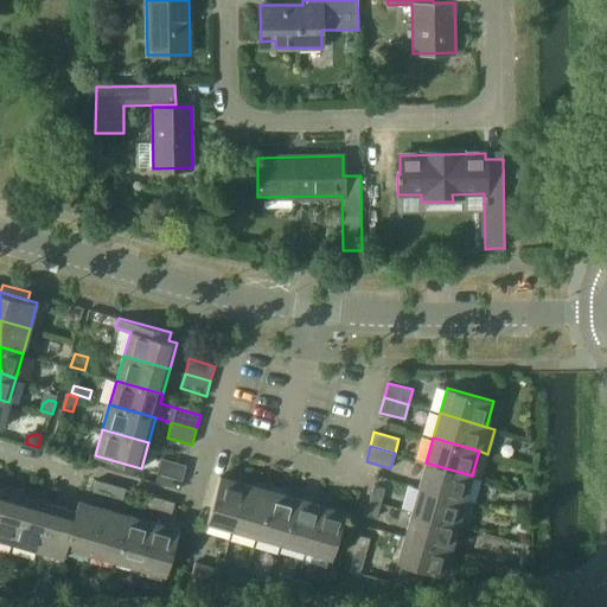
[(158,470),(154,481),(172,487),(174,478),(181,480),(186,465),(177,462),(161,458),(158,470)]
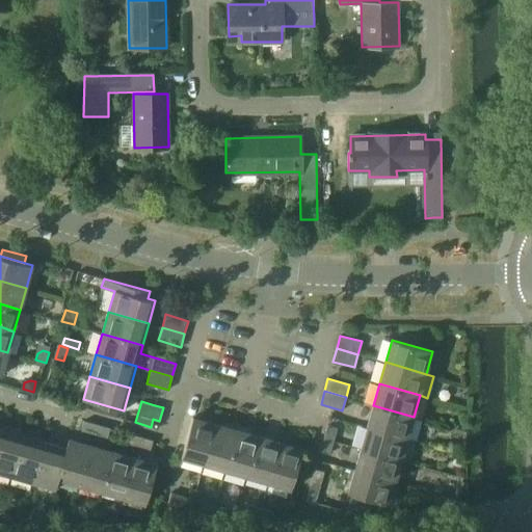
[(373,405),(367,427),(407,439),(415,441),(421,419),(414,417),(373,405)]
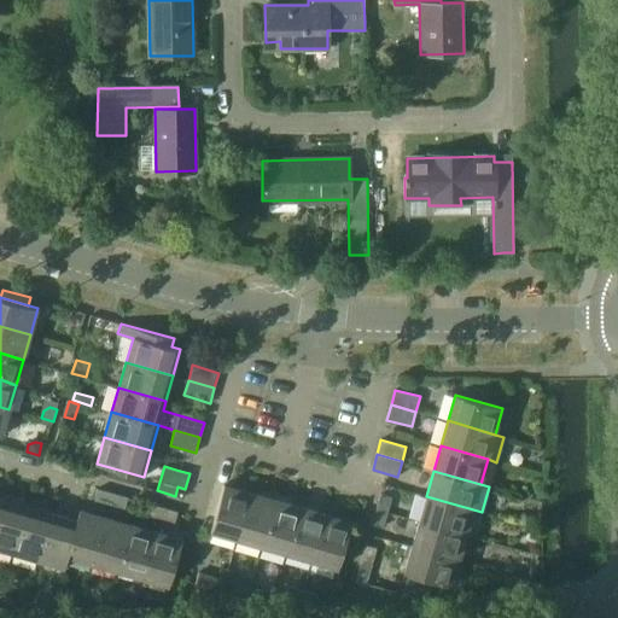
[(210,531),(237,540),(250,491),(223,484),(210,531)]
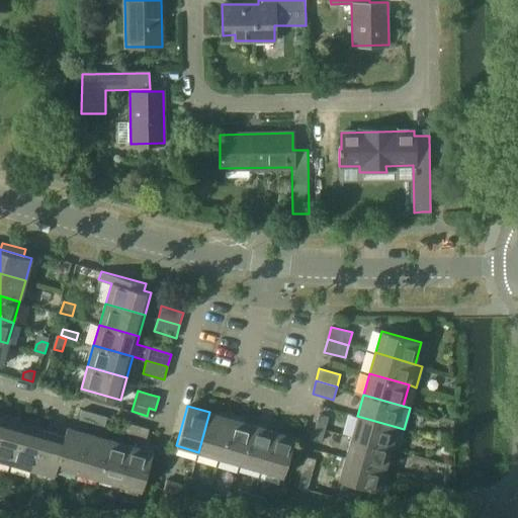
[(79,419),(92,422),(94,413),(82,410),(79,419)]
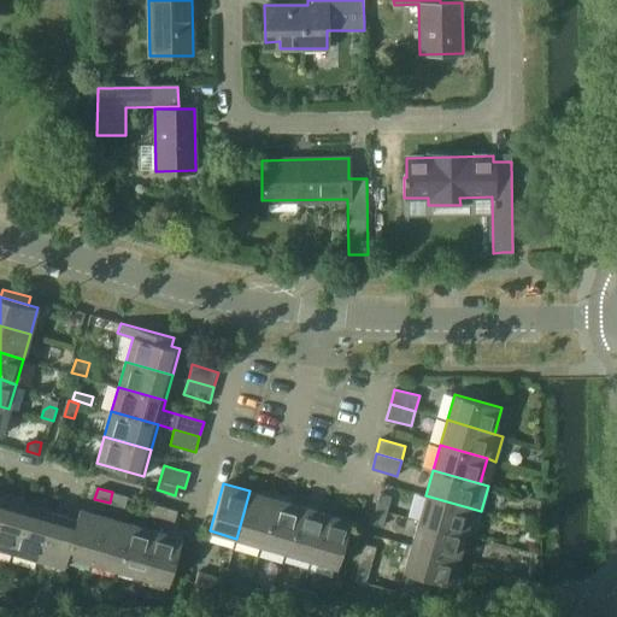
[(236,539),(262,546),(275,498),(250,491),(236,539)]
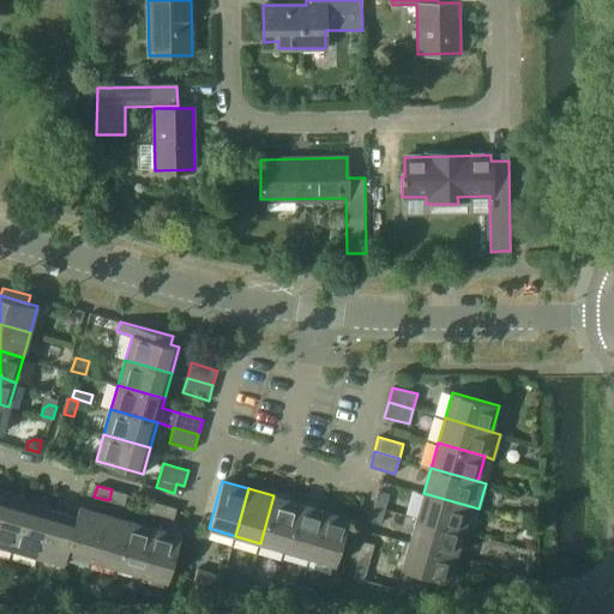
[(112,489),(109,500),(124,505),(127,494),(112,489)]
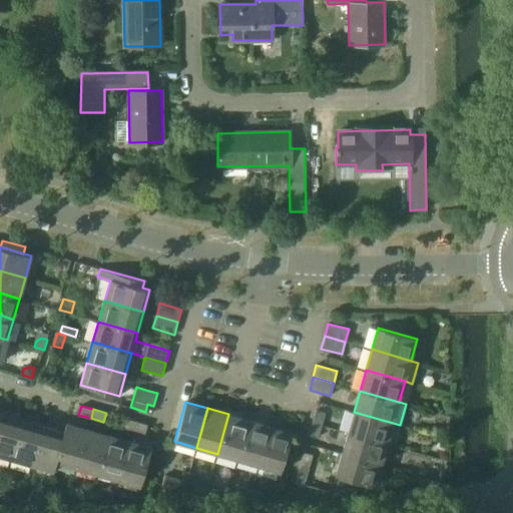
[(316,410),(313,422),(322,425),(325,413),(316,410)]
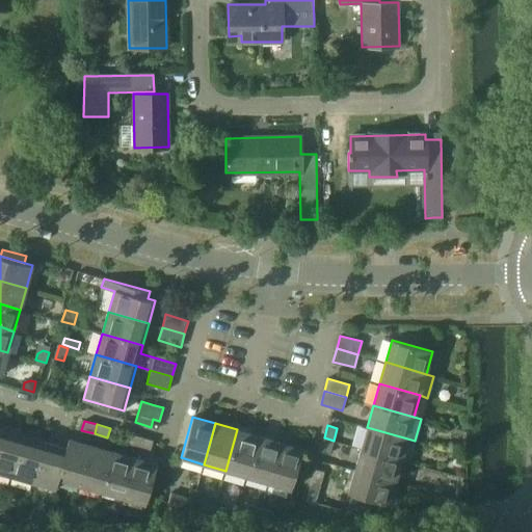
[(367,427),(361,448),(401,460),(407,439),(367,427)]
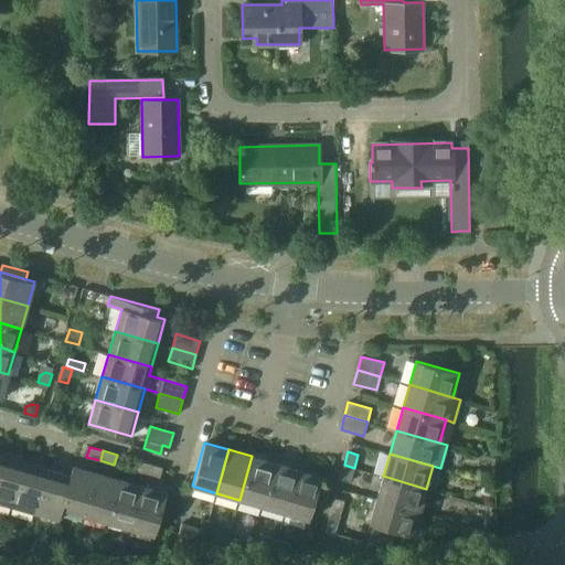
[(0,459),(0,501),(12,505),(24,462),(1,456),(0,459)]
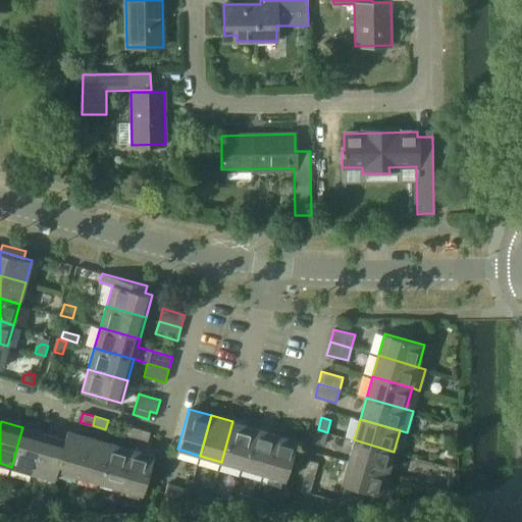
[(221,462),(243,467),(254,427),(232,421),(221,462)]
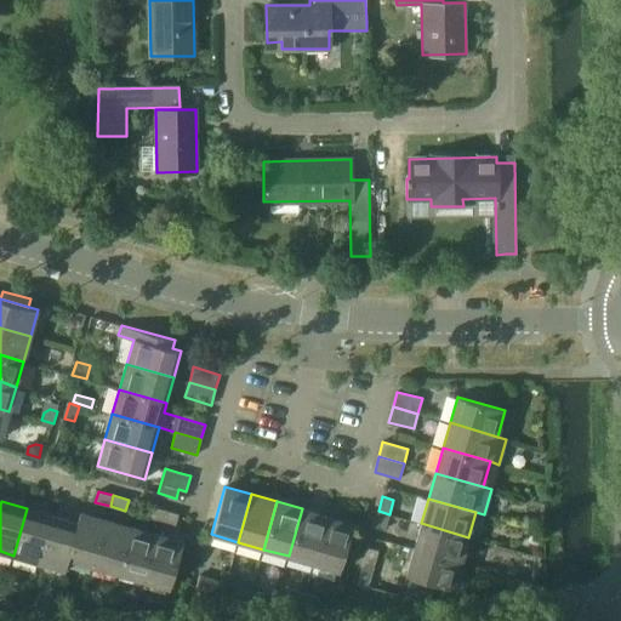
[(146,517),(160,520),(164,510),(148,505),(146,517)]
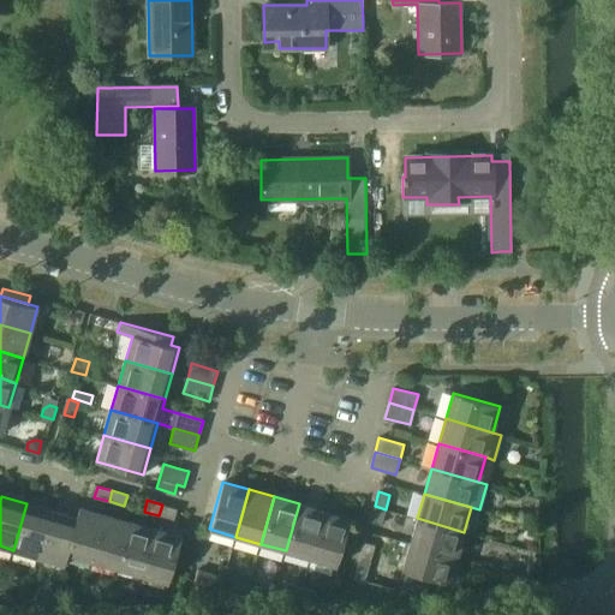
[(13,550),(39,557),(52,511),(27,503),(13,550)]
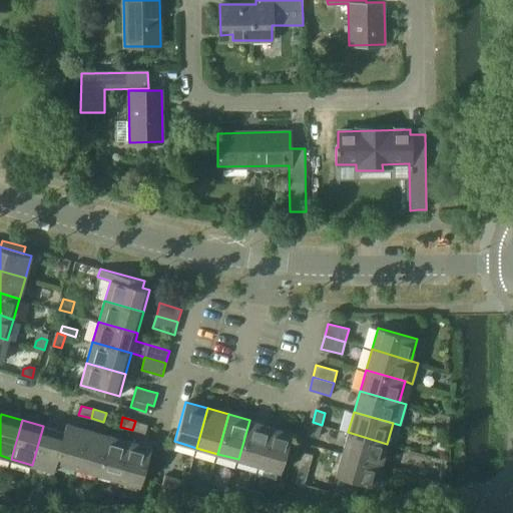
[(238,459),(259,465),(270,426),(249,420),(238,459)]
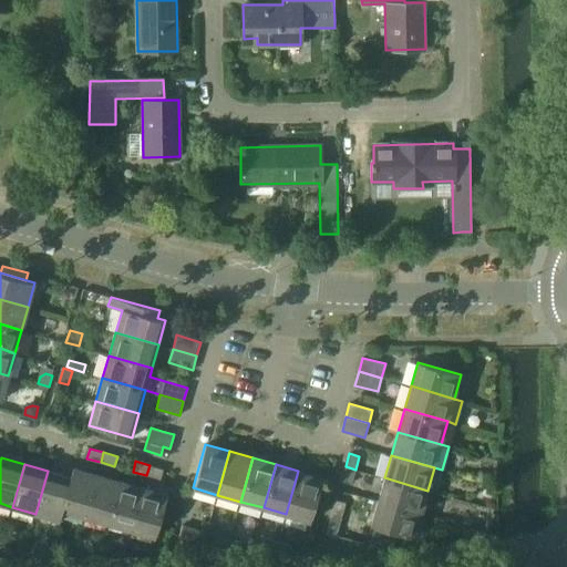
[(150,465),(146,475),(161,480),(163,470),(150,465)]
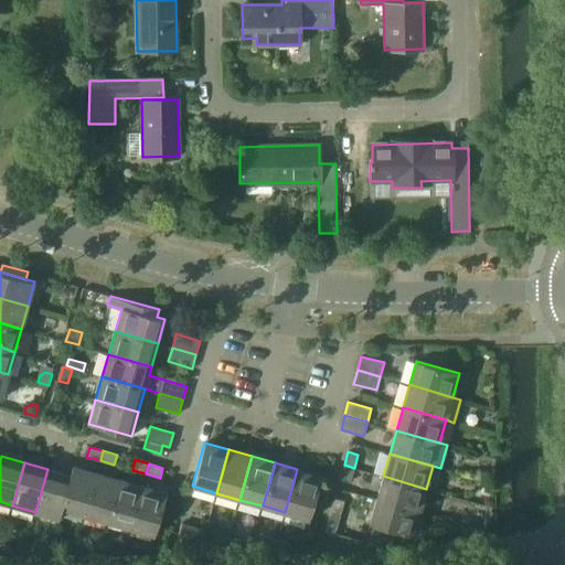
[(62,509),(84,515),(97,472),(73,465),(71,475),(71,476),(61,509),(62,509)]
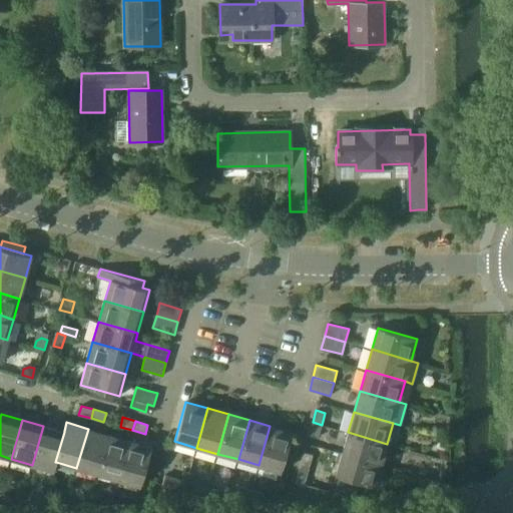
[(322,425),(313,422),(309,435),(318,438),(322,425)]
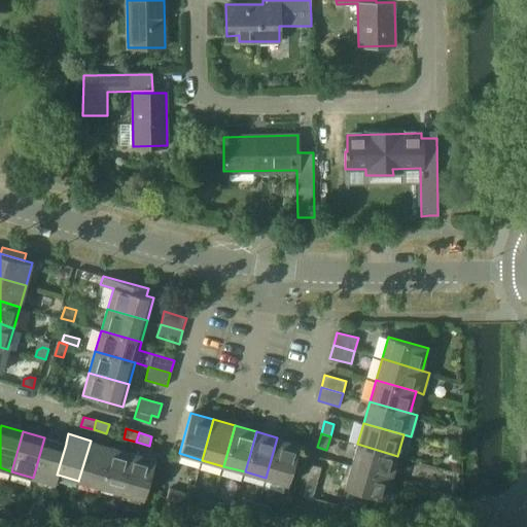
[(55,484),(58,475),(57,475),(66,444),(66,443),(44,437),(33,478),(55,484)]
